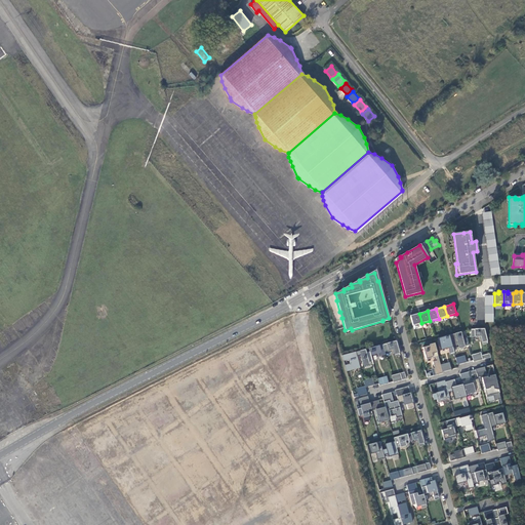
[(419,314),(410,316),(413,325),(421,323),(419,314)]
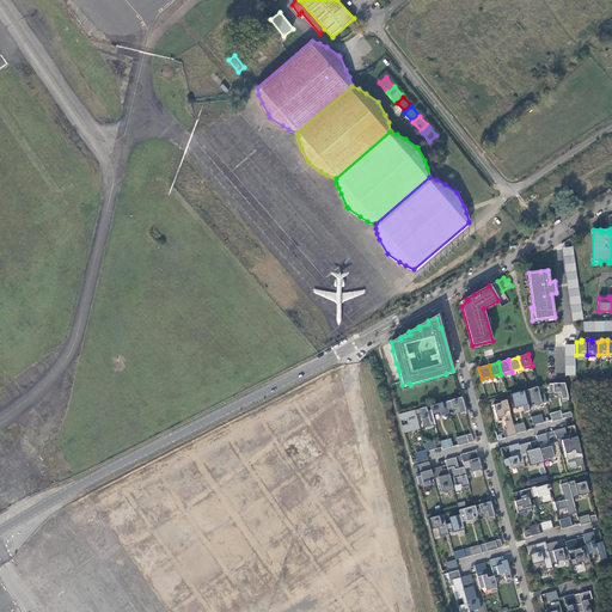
[(569,401),(564,384),(549,384),(549,392),(560,392),(562,402),(569,401)]
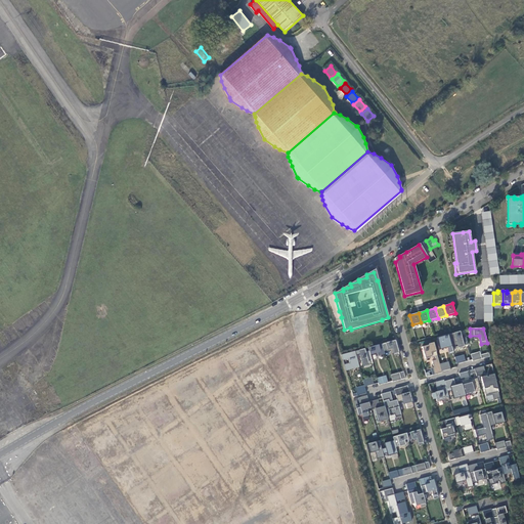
[(460,332),(448,335),(451,345),(452,345),(453,348),(457,346),(457,348),(464,346),(464,345),(468,344),(466,337),(462,338),(460,332)]
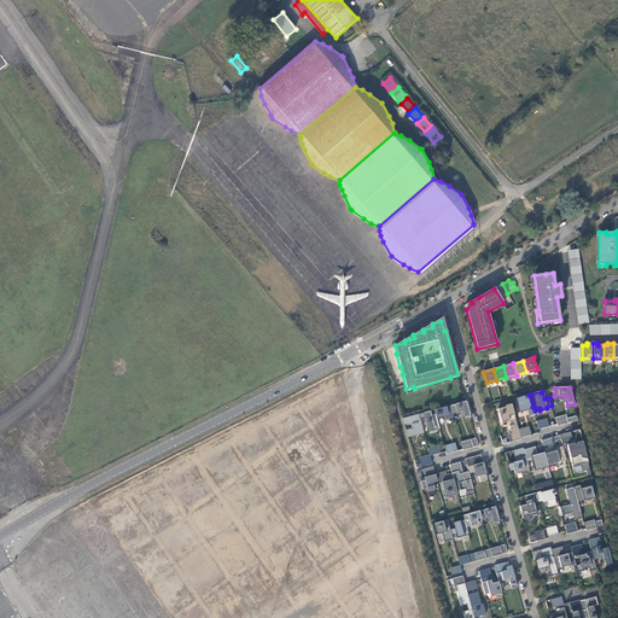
[(529,395),(514,398),(518,410),(526,408),(529,414),(534,413),(532,407),(529,395)]
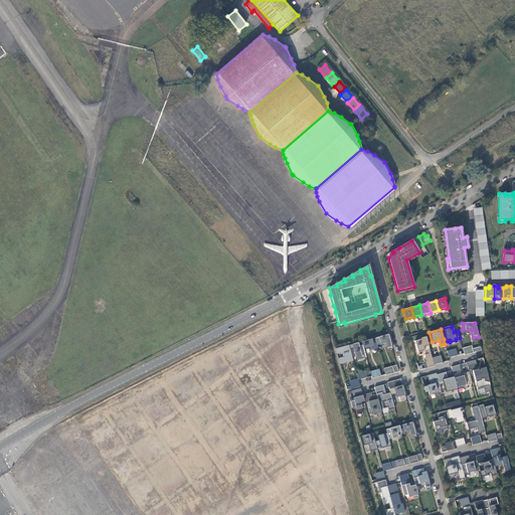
[(388,334),(375,338),(377,345),(385,343),(387,350),(392,349),(388,334)]
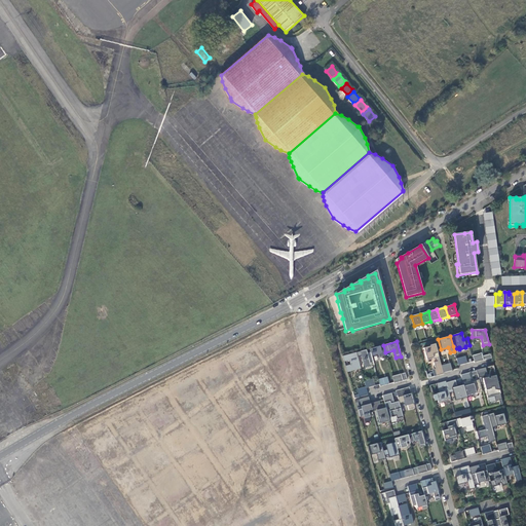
[(430,346),(423,348),(427,360),(434,359),(434,360),(438,359),(439,361),(434,363),(436,369),(442,367),(442,366),(436,344),(430,345),(430,346)]
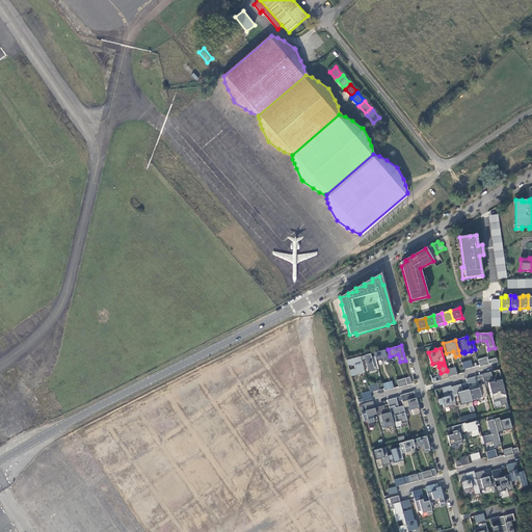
[(388,349),(374,352),(375,355),(376,360),(384,357),(386,361),(391,360),(390,356),(388,349)]
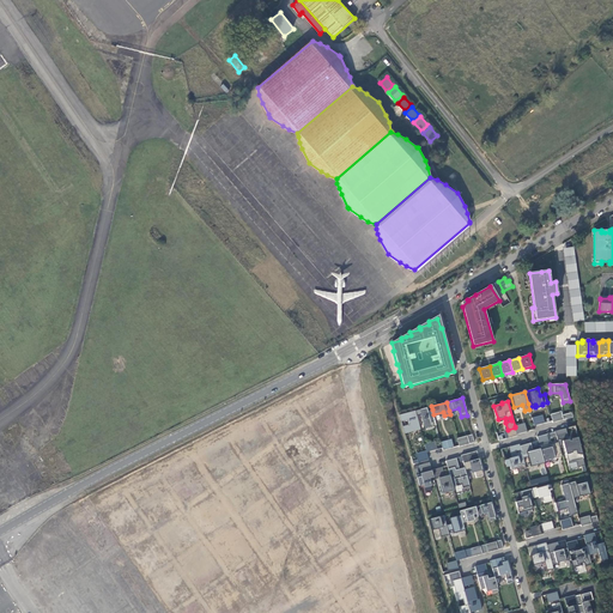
[(426,407),(419,410),(425,429),(432,426),(431,422),(435,420),(434,414),(432,410),(428,412),(426,407)]
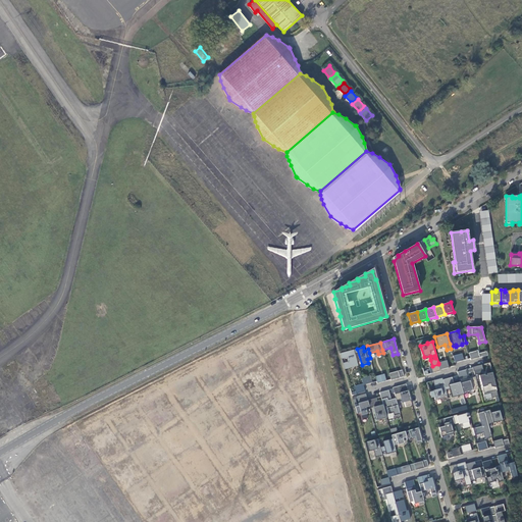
[(354,350),(341,354),(342,359),(347,358),(348,362),(343,363),(345,369),(358,366),(354,350)]
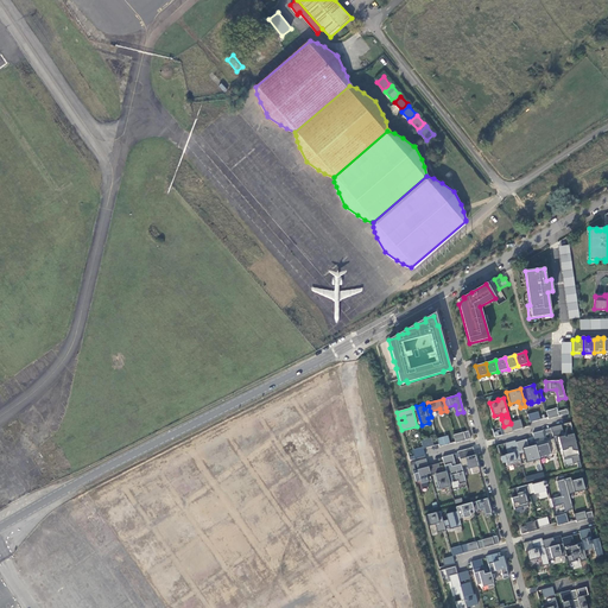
[(549,419),(569,413),(568,409),(558,411),(557,409),(546,411),(549,419)]
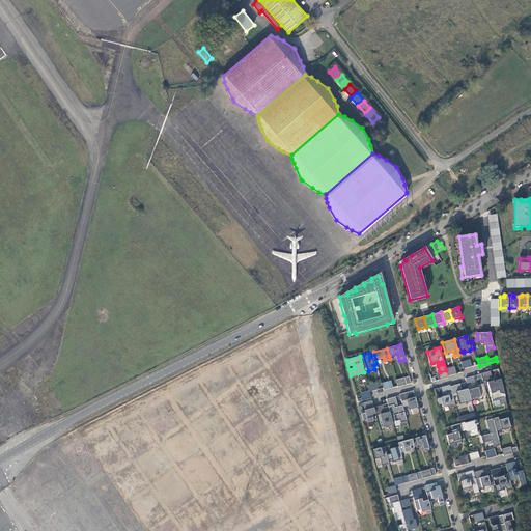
[(469,360),(460,362),(463,369),(470,367),(469,360)]
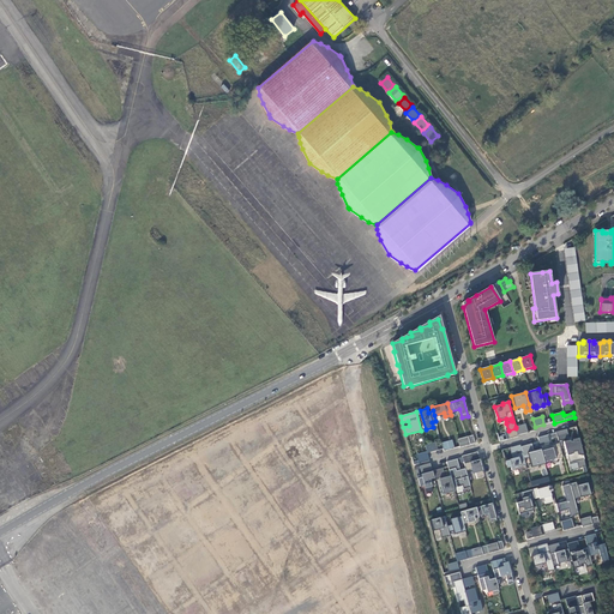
[(524,425),(516,427),(516,428),(517,435),(527,433),(524,425)]
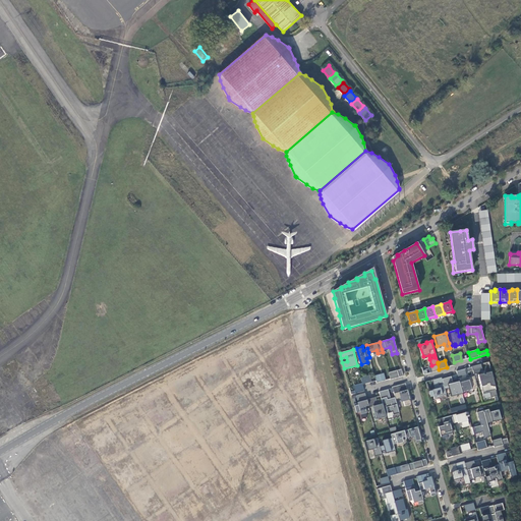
[(431,365),(430,365),(431,372),(440,370),(439,369),(438,363),(431,365)]
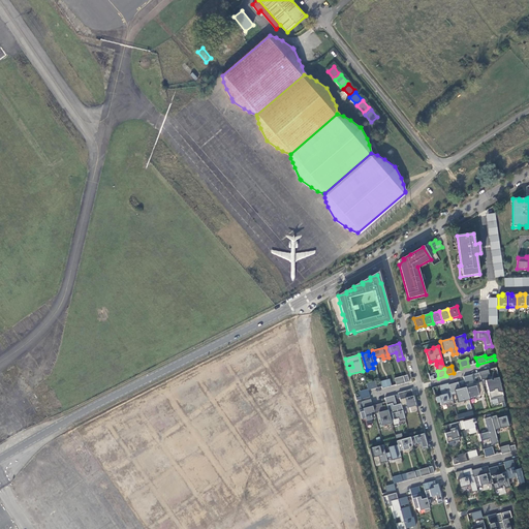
[(480,376),(481,380),(489,378),(487,370),(479,372),(480,376)]
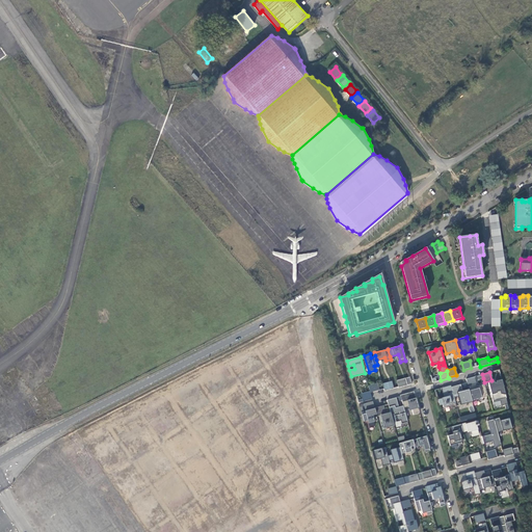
[(410,377),(396,380),(398,388),(411,383),(410,377)]
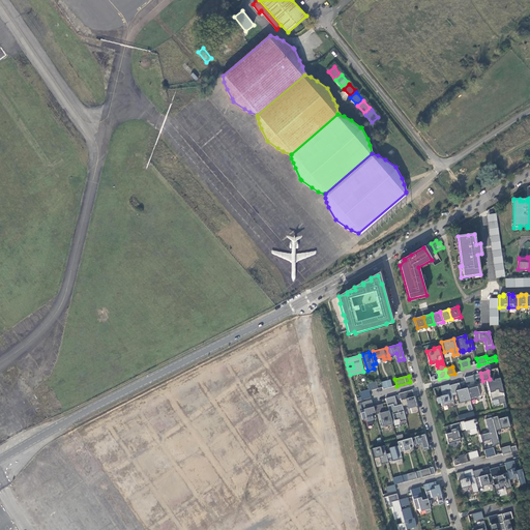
[(472,376),(464,378),(467,388),(470,399),(486,394),(482,382),(476,384),(474,385),(472,376)]
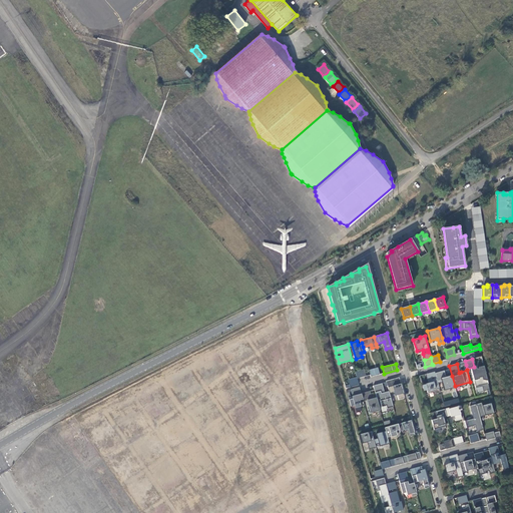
[(471,369),(476,387),(483,385),(485,391),(487,391),(488,395),(490,394),(484,366),(471,369)]
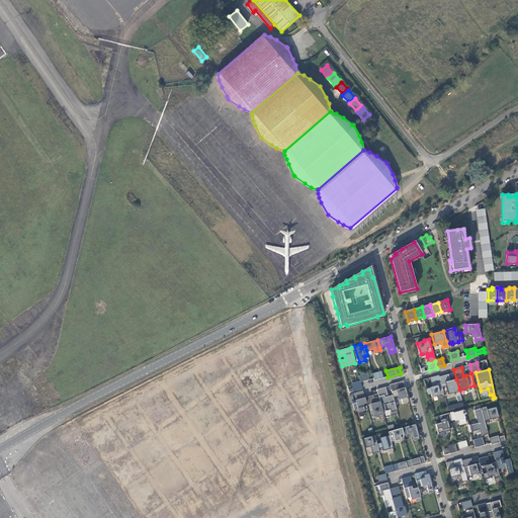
[(381,371),(372,373),(374,380),(383,377),(381,371)]
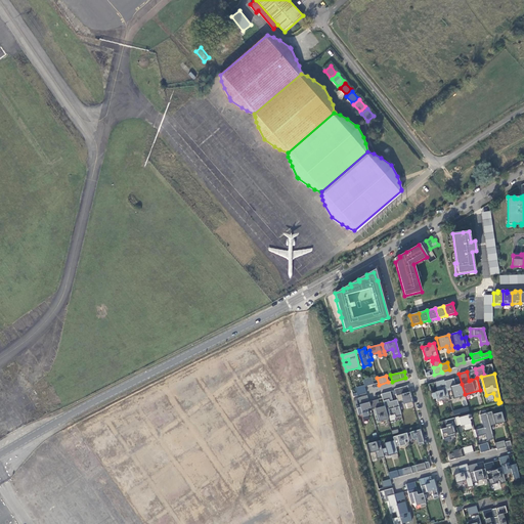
[(372,378),(362,380),(364,385),(364,387),(374,384),(372,378)]
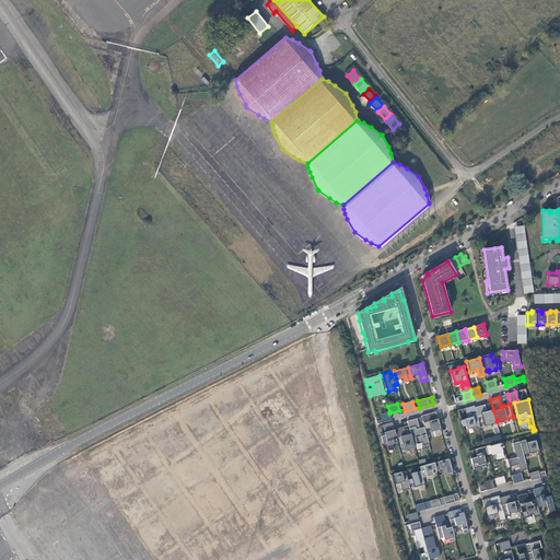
[(481,416),(485,426),(491,424),(497,423),(497,421),(493,410),(485,412),(482,405),(475,407),(477,413),(477,417),(481,416)]
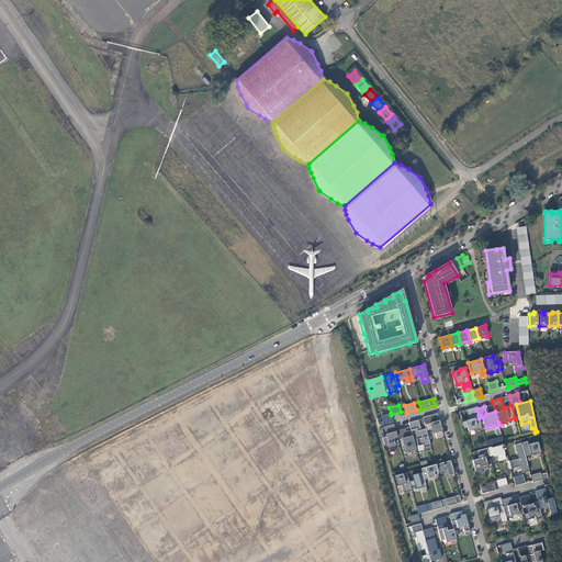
[(391,415),(391,413),(383,415),(385,424),(393,422),(391,415)]
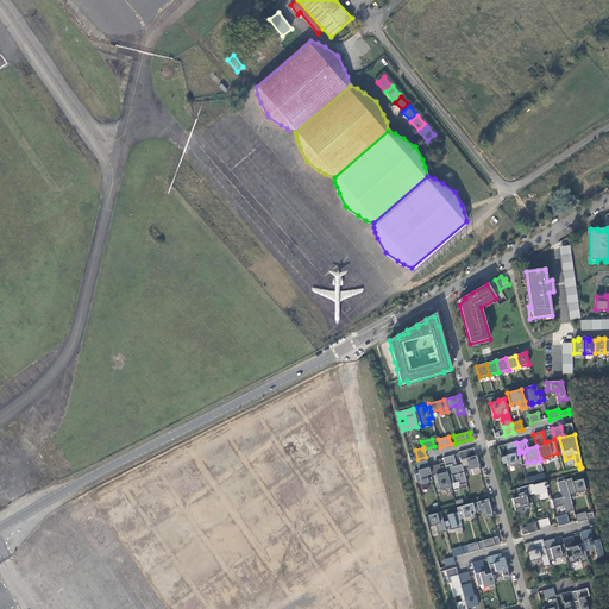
[(481,472),(473,449),(469,450),(470,457),(460,459),(463,468),(468,465),(469,470),(472,469),(473,475),(481,472)]
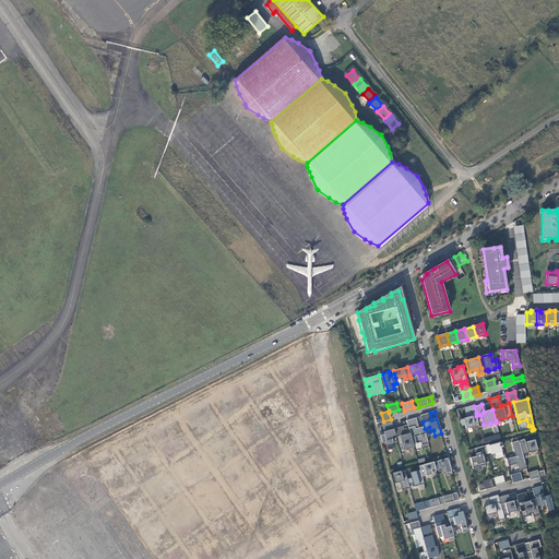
[(430,413),(420,415),(423,421),(431,419),(430,413)]
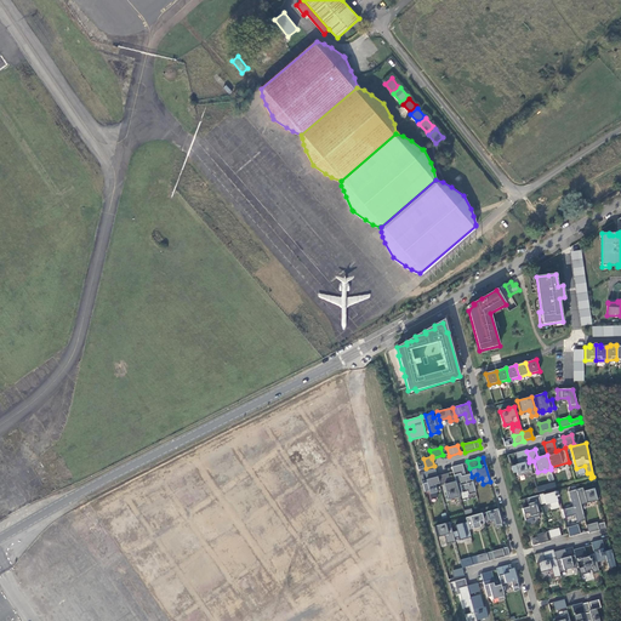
[(529,459),(520,461),(520,463),(516,465),(516,466),(511,467),(513,473),(517,472),(518,476),(528,473),(528,472),(531,471),(529,462),(529,459)]
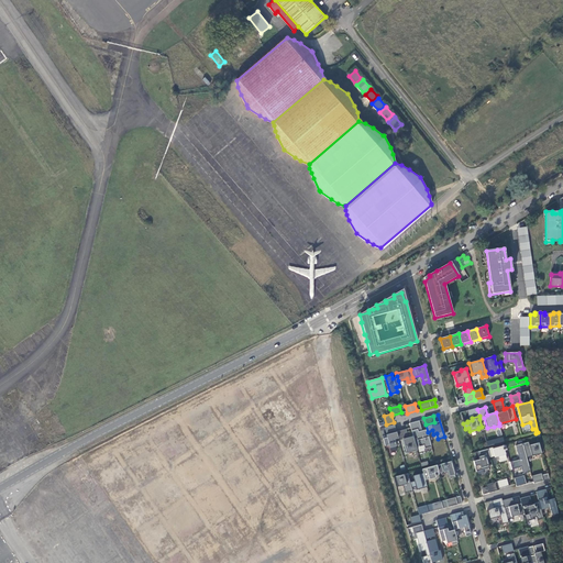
[(395,424),(387,427),(389,434),(397,432),(396,432),(395,424)]
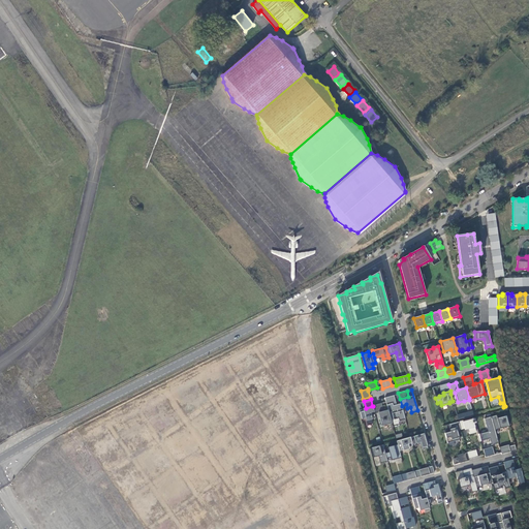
[(372,419),(370,413),(374,412),(373,406),(366,408),(362,409),(360,404),(358,405),(362,419),(365,418),(366,421),(372,419)]
